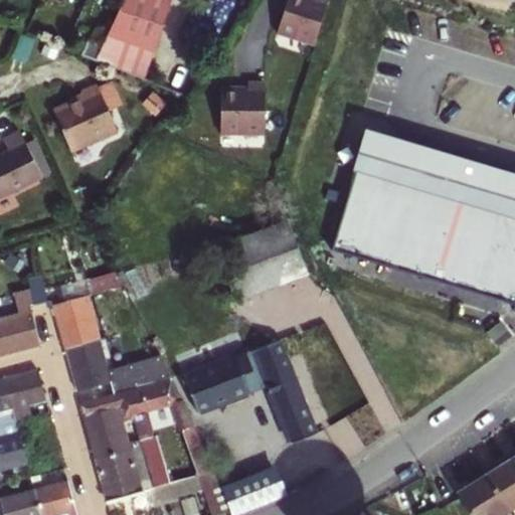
[(97,60),(144,80),(171,0),(124,0),(103,46),(97,60)]
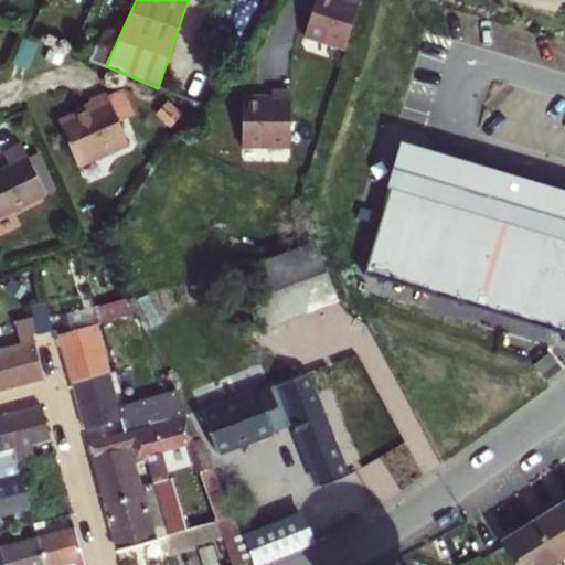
[(345,45),(360,0),(316,0),(306,33),(345,45)]
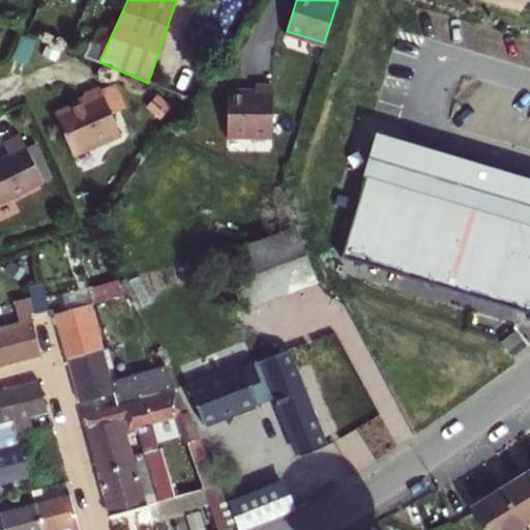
[(36,38),(21,32),(12,57),(27,62),(36,38)]
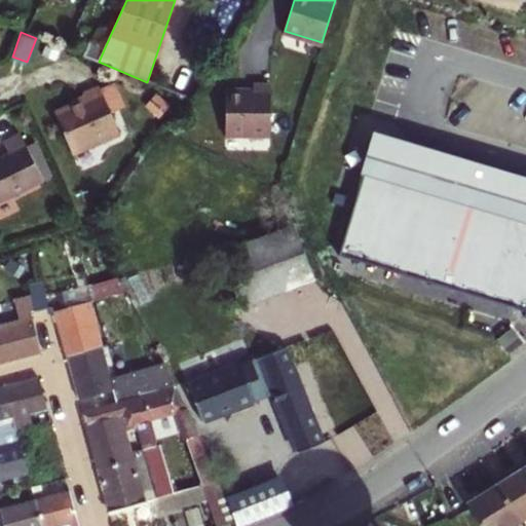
[(105,47),(96,43),(89,58),(99,62),(105,47)]
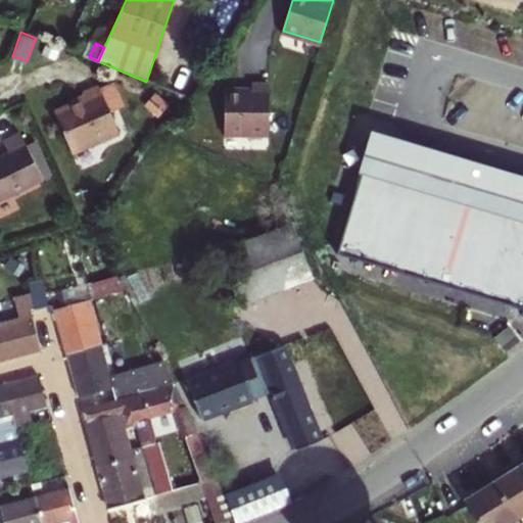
[(225,88),(225,134),(270,133),(270,83),(252,83),(252,88),(225,88)]
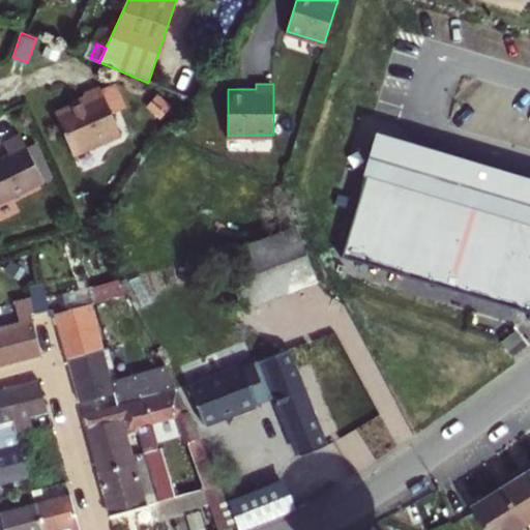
[(83,95),(86,102),(55,116),(72,155),(119,135),(99,89),(83,95)]
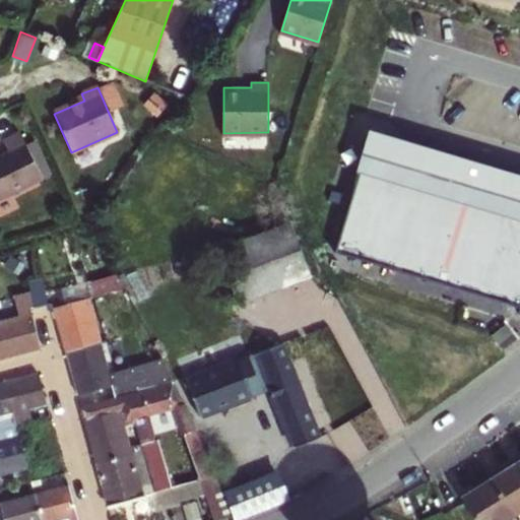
[(519,174),(371,130),(334,248),(519,304),(519,174)]
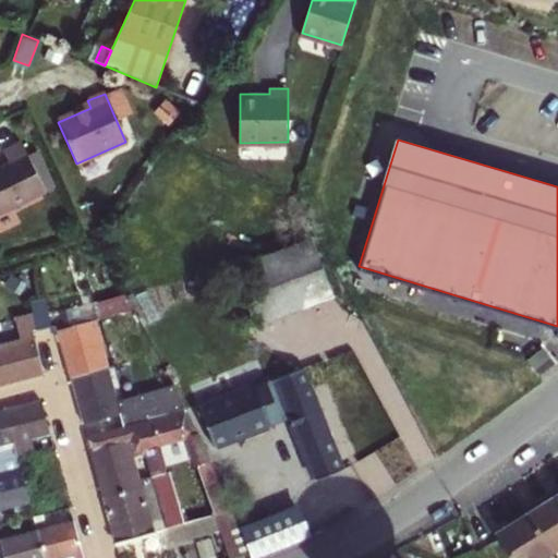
[(0,211),(45,191),(44,189),(26,154),(21,142),(2,150),(8,164),(0,167),(0,211)]
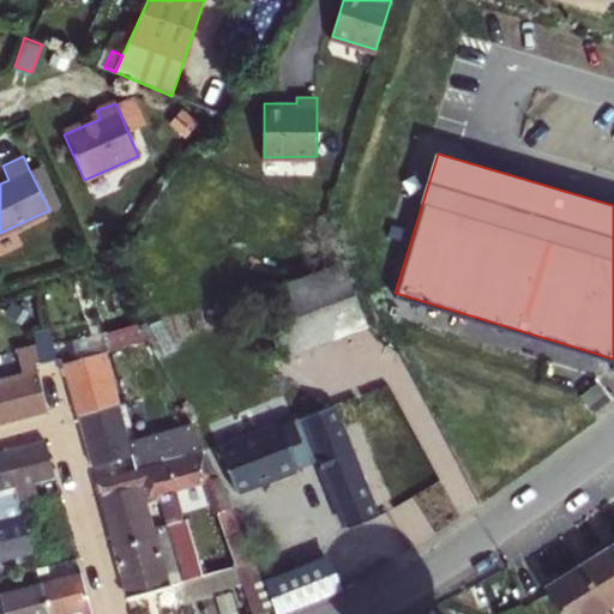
[(49,158),(29,169),(48,208),(67,198),(49,158)]
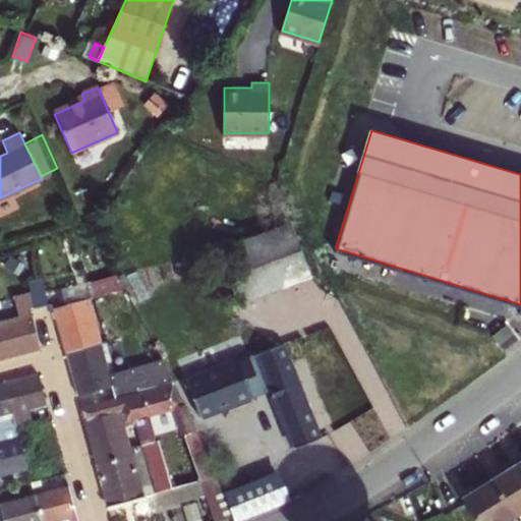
[(238,305),(284,288),(312,278),(291,221),(217,249),(238,305)]
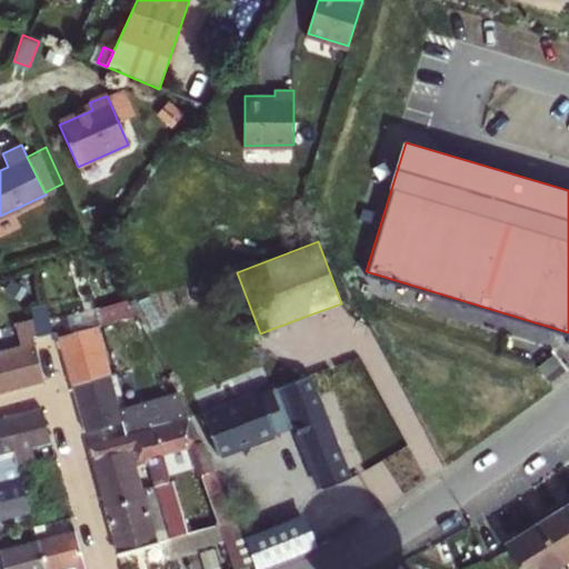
[(132,312),(126,300),(97,308),(100,322),(132,312)]
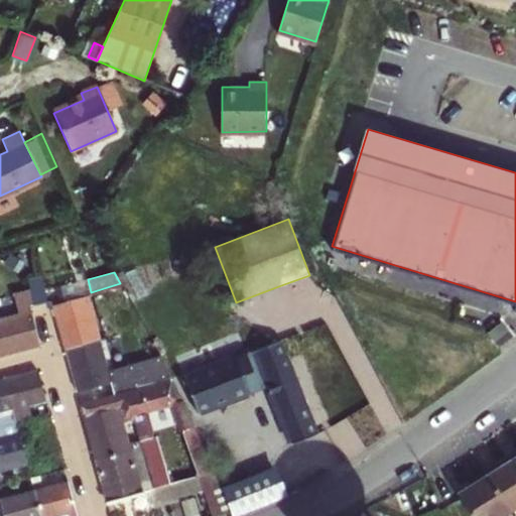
[(27,308),(48,303),(42,277),(28,281),(31,293),(15,297),(20,315),(0,320),(0,356),(37,346),(27,308)]
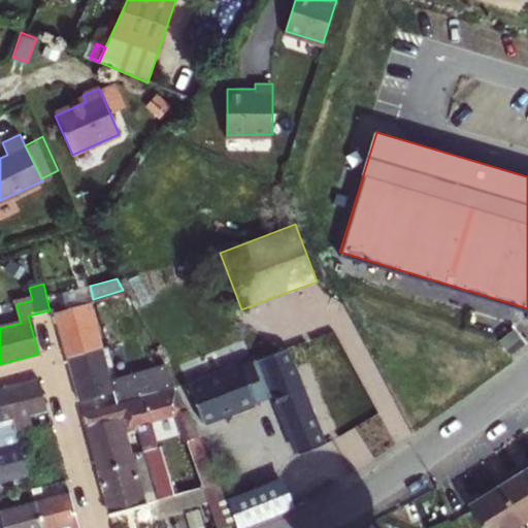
[(67,356),(100,347),(89,303),(55,312),(67,356)]
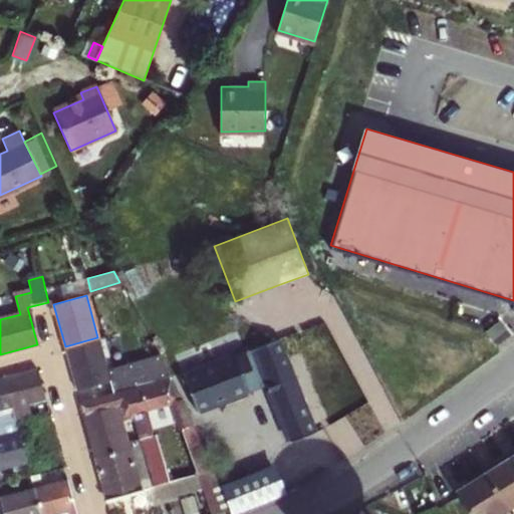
[(502,318),(487,329),(494,338),(509,326),(502,318)]
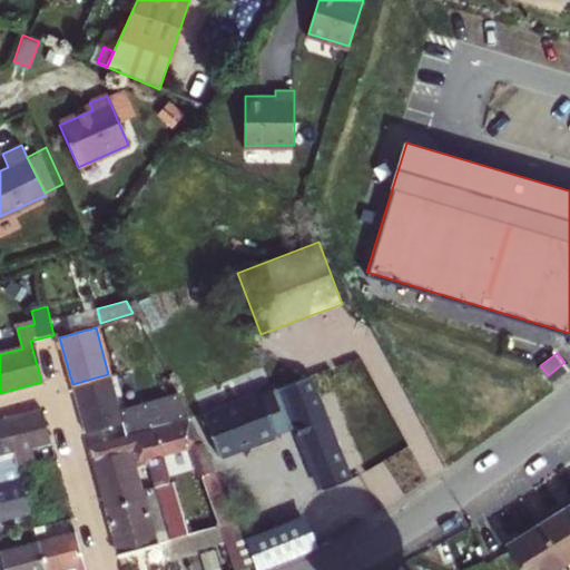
[(351,479),(301,361),(276,371),(326,489),(351,479)]
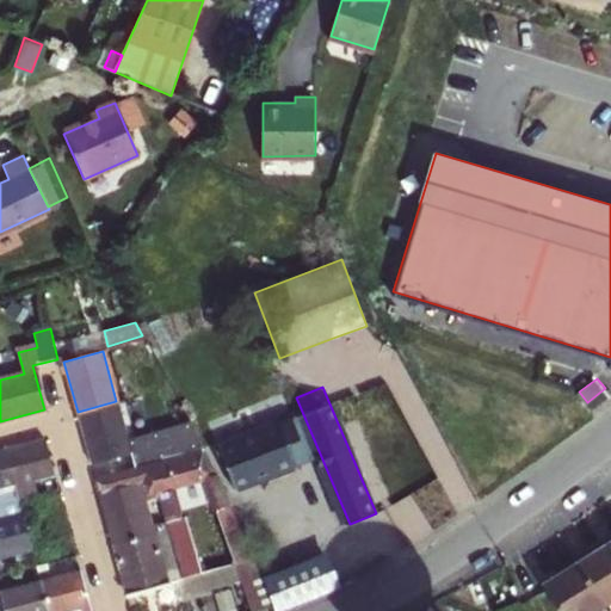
[(116,401),(78,412),(92,464),(130,451),(134,468),(204,446),(189,420),(127,438),(116,401)]
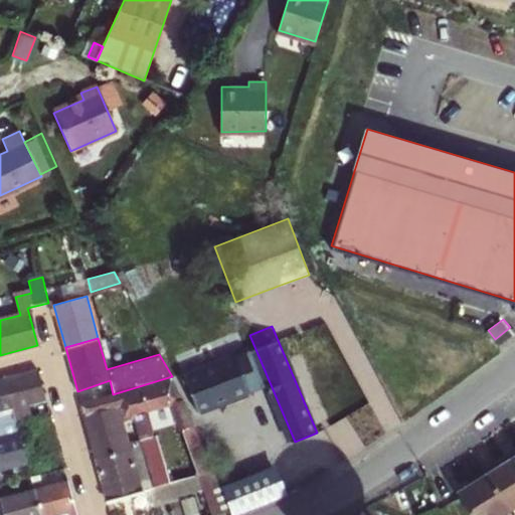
[(251,394),(236,357),(184,379),(199,414),(251,394)]
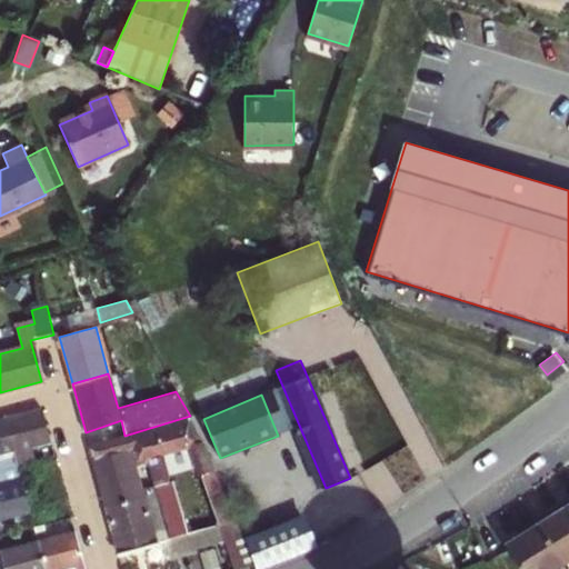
[(41,410),(5,420),(17,465),(35,460),(31,448),(50,442),(41,410)]
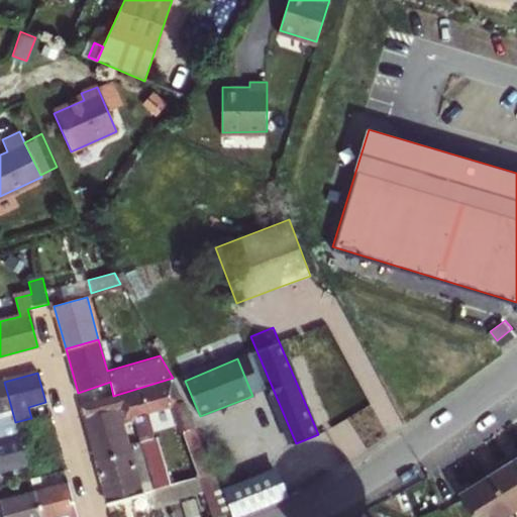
[(113,396),(82,407),(85,418),(118,409),(121,424),(134,420),(141,446),(151,480),(165,477),(153,435),(146,410),(173,403),(181,429),(188,427),(197,425),(173,378),(113,396)]
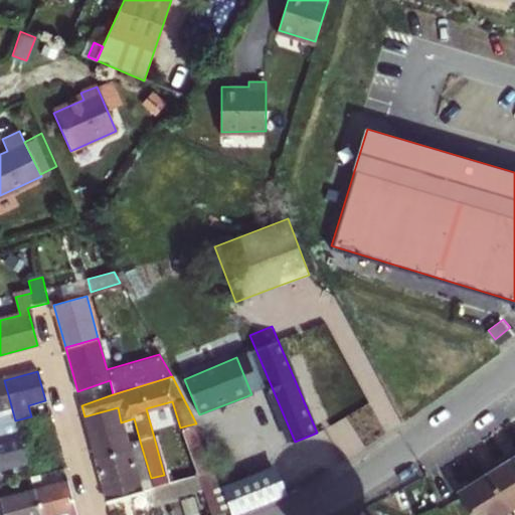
[(0,424),(15,420),(4,380),(0,380),(0,424)]
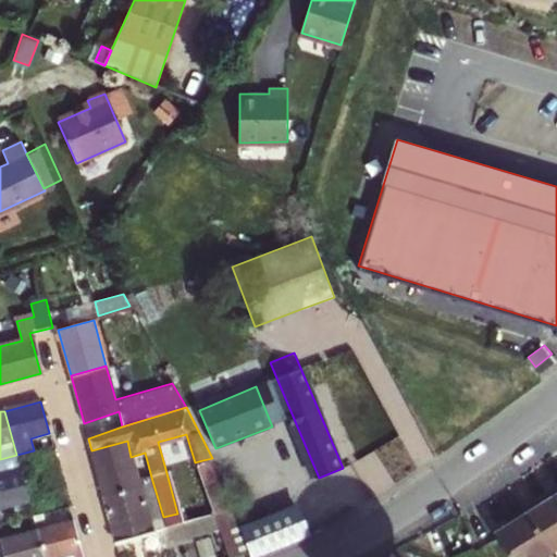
[(127,441),(91,450),(103,495),(139,485),(131,457),(127,441)]
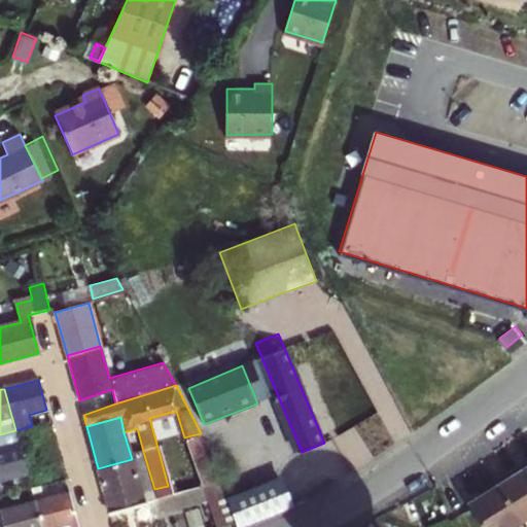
[(62,464),(50,421),(32,426),(15,430),(28,473),(62,464)]
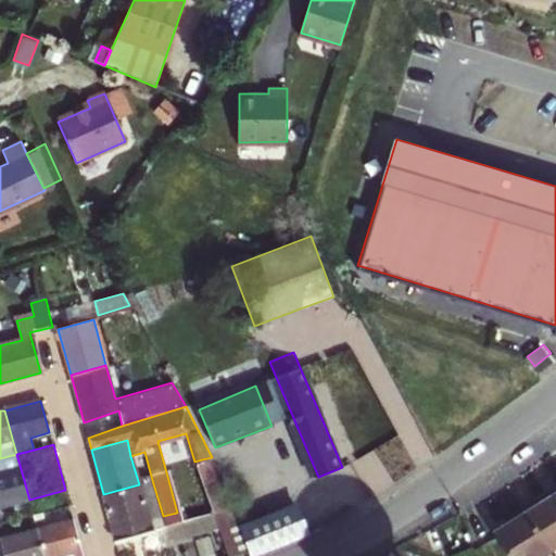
[(0,507),(29,500),(16,454),(0,458),(0,507)]
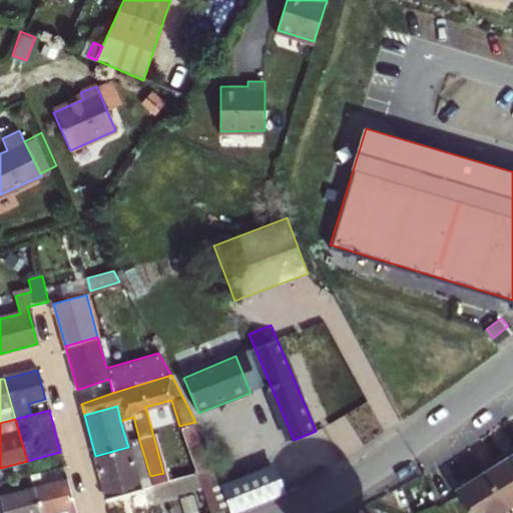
[(195,422),(186,424),(201,462),(210,460),(195,422)]
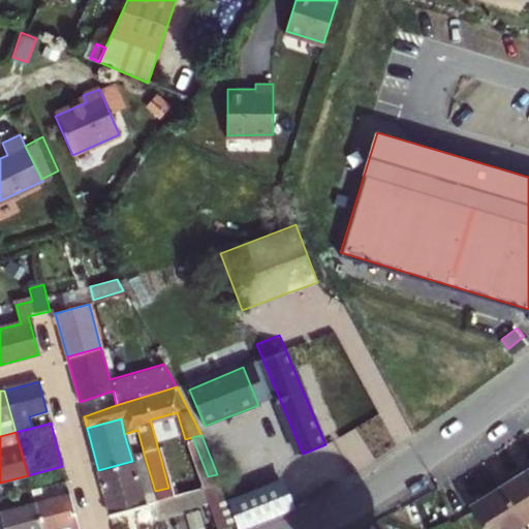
[(132,461),(98,470),(111,517),(146,506),(146,505),(153,502),(157,517),(210,502),(220,528),(235,528),(239,528),(228,501),(220,484),(158,501),(155,491),(145,457),(132,461)]
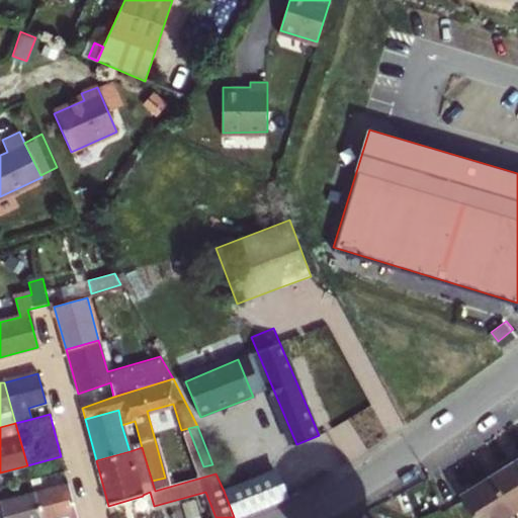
[(490,478),(512,515),(517,511),(517,460),(490,478)]
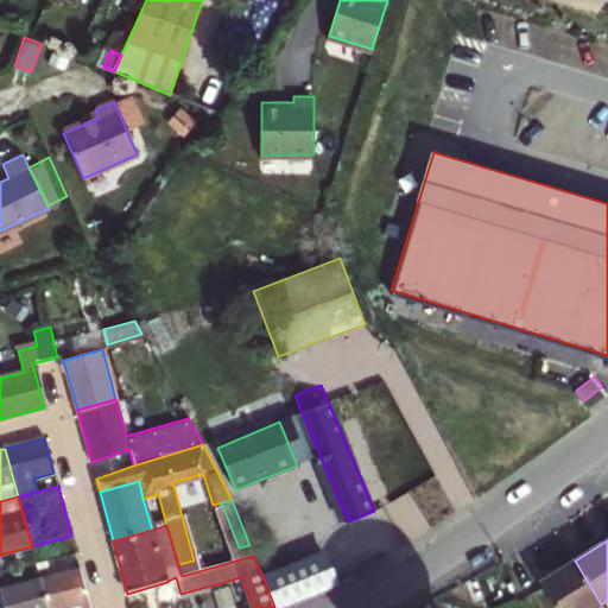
[(182,576),(253,556),(249,545),(239,548),(194,561),(178,564),(182,576)]
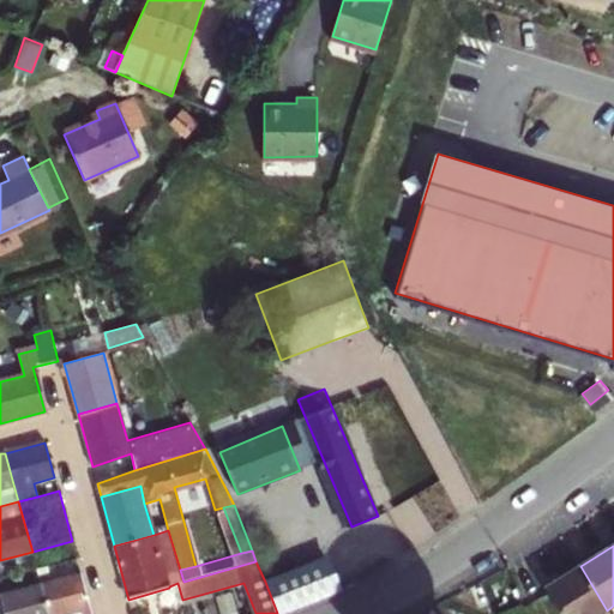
[(265,582),(277,613),(338,587),(325,554),(265,582)]
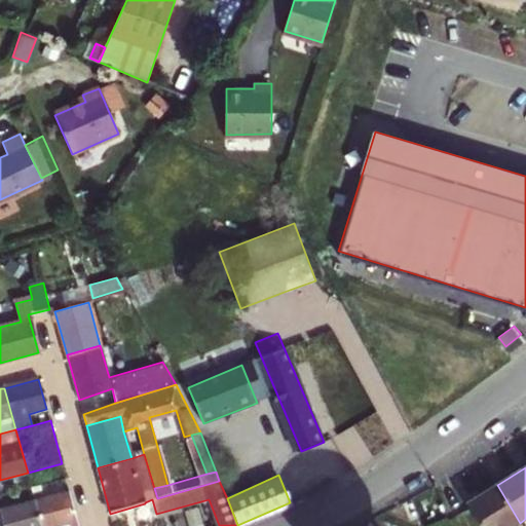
[(515,525),(520,523),(497,485),(467,503),(481,525),(515,525)]
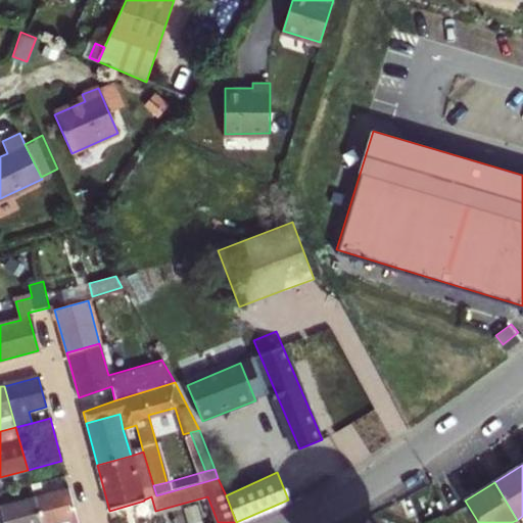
[(42,522),(79,522),(69,487),(35,496),(42,522)]
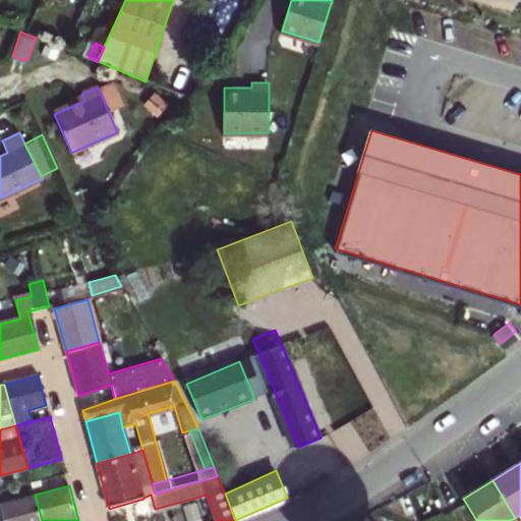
[(42,520),(35,495),(0,504),(4,520),(42,520)]
